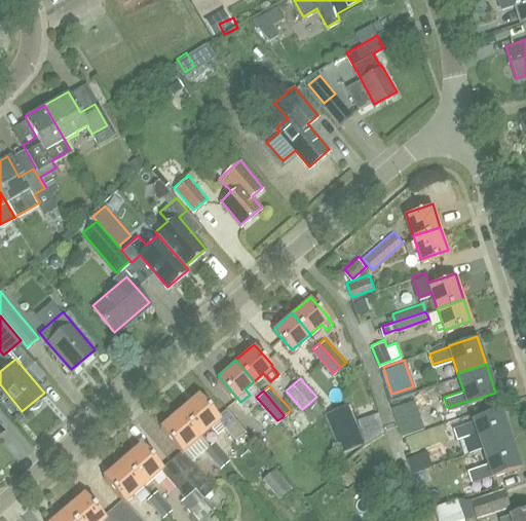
[(198,392),(180,408),(201,434),(211,425),(217,432),(224,425),(235,438),(246,430),(226,407),(218,414),(198,392)]
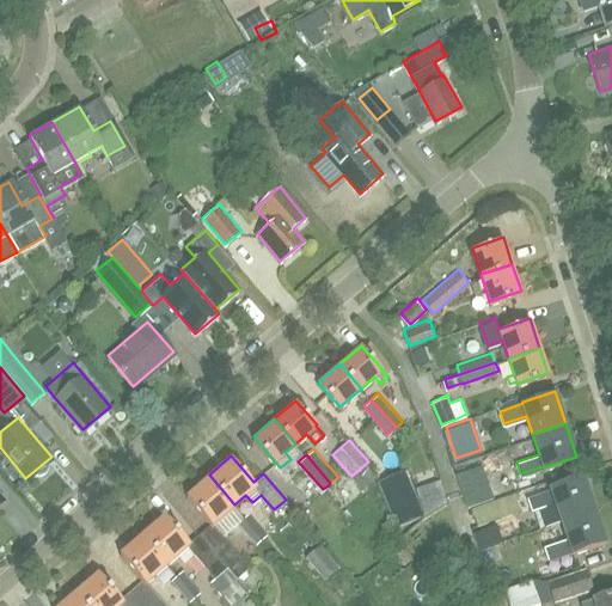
[(224,533),(238,521),(256,543),(262,538),(244,515),(234,505),(209,475),(187,494),(212,524),(214,521),(224,533)]
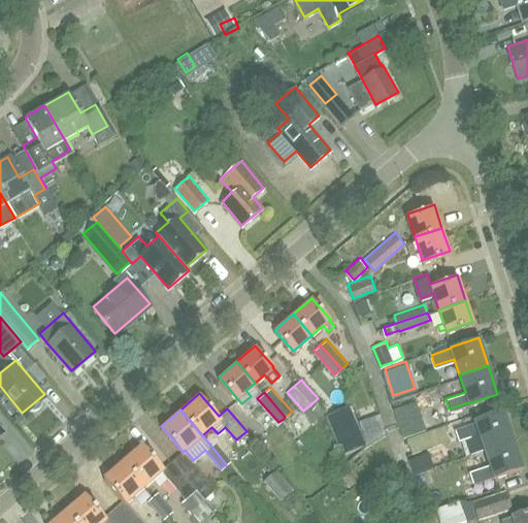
[(483,447),(512,437),(502,410),(473,419),(474,421),(455,428),(459,437),(477,431),(483,447)]
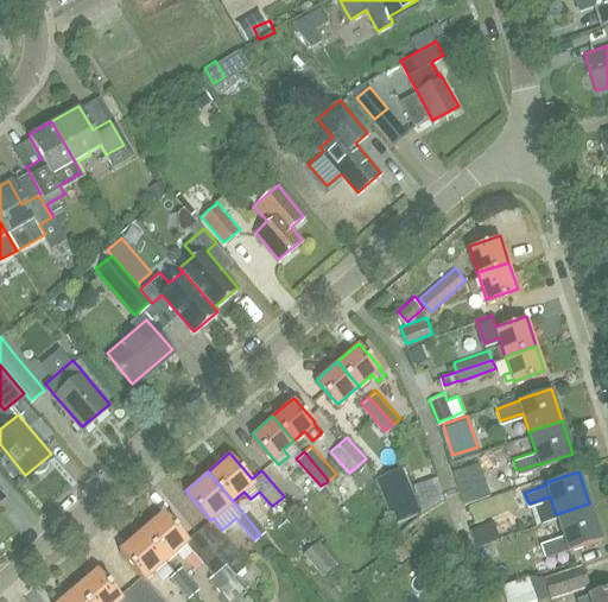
[(422,508),(442,495),(436,474),(412,482),(422,508)]
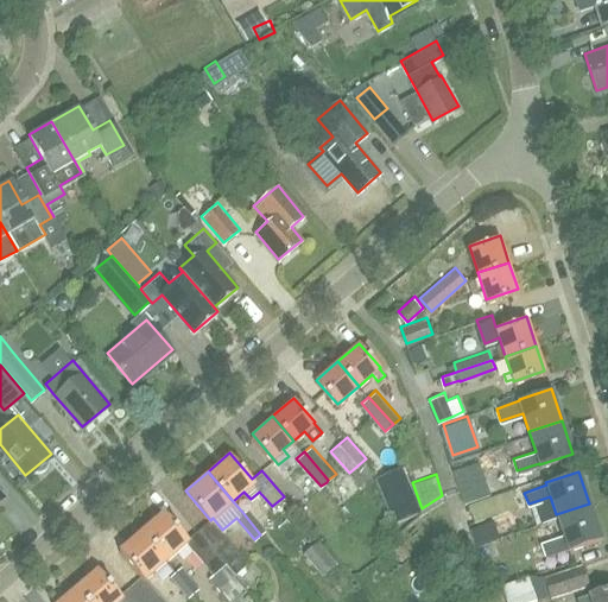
[(394,520),(420,509),(409,481),(382,492),(394,520)]
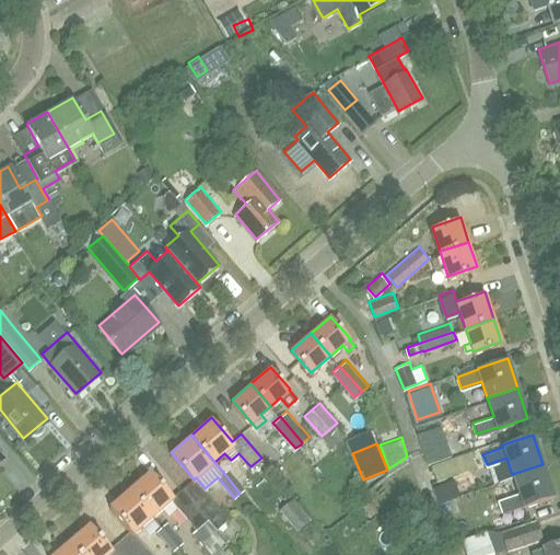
[(480,454),(442,464),(446,481),(485,470),(480,454)]
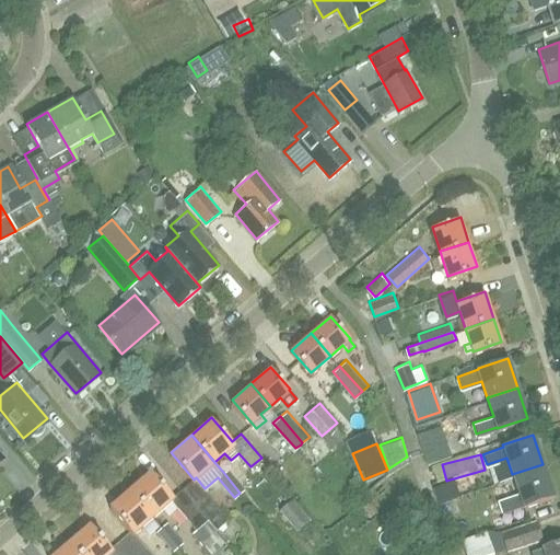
[(281,462),(291,477),(303,470),(293,455),(281,462)]
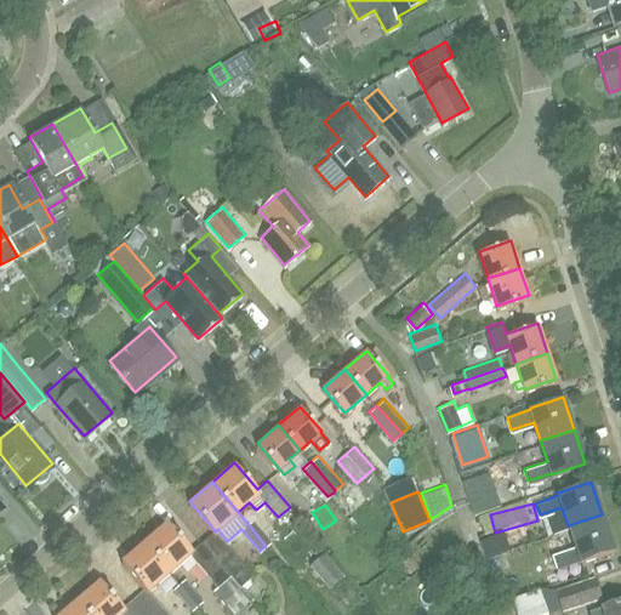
[(602,514),(568,525),(575,546),(552,553),(556,564),(579,557),(580,558),(613,547),(602,514)]
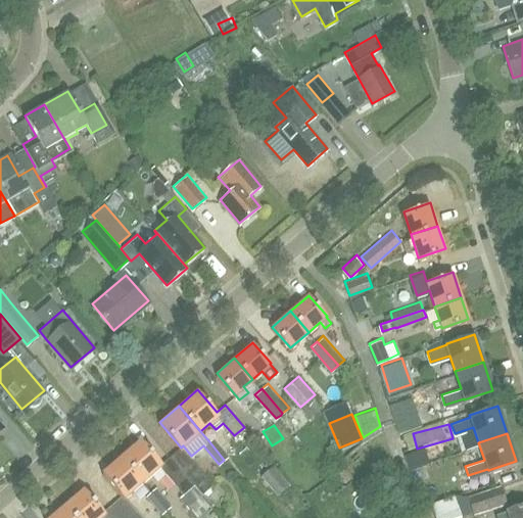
[(208,440),(224,460),(229,456),(214,437),(208,440)]
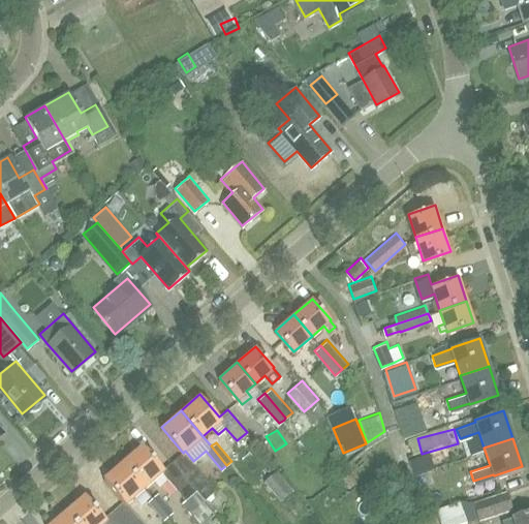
[(143,443),(123,460),(145,486),(164,468),(143,443)]
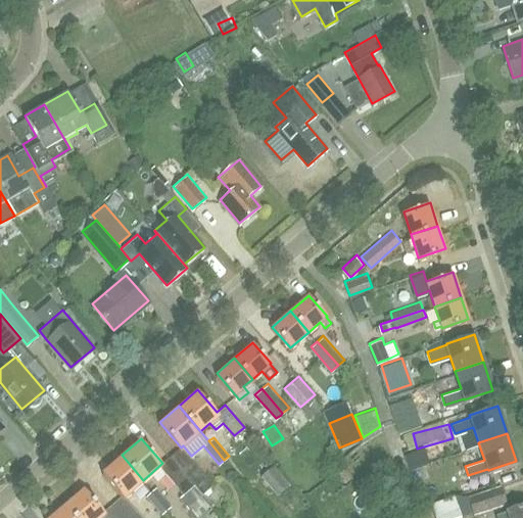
[(126,496),(143,480),(122,455),(102,471),(122,493),(125,497),(126,496)]
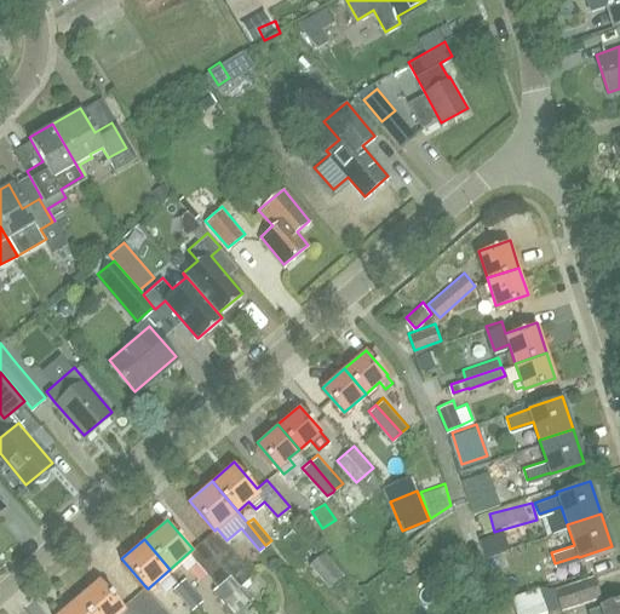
[(230,571),(229,573),(239,584),(253,571),(234,549),(220,560),(230,571)]
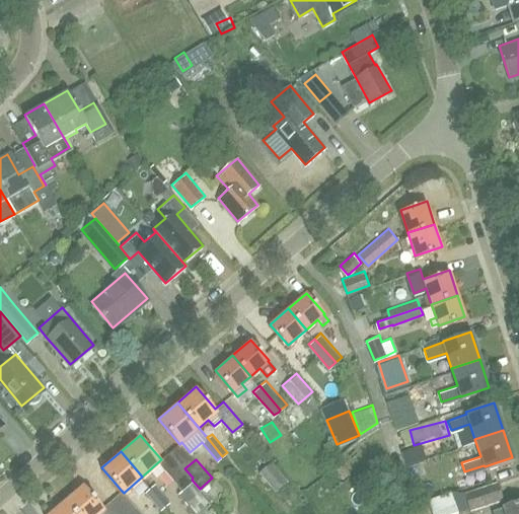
[(275,489),(287,479),(272,459),(260,470),(275,489)]
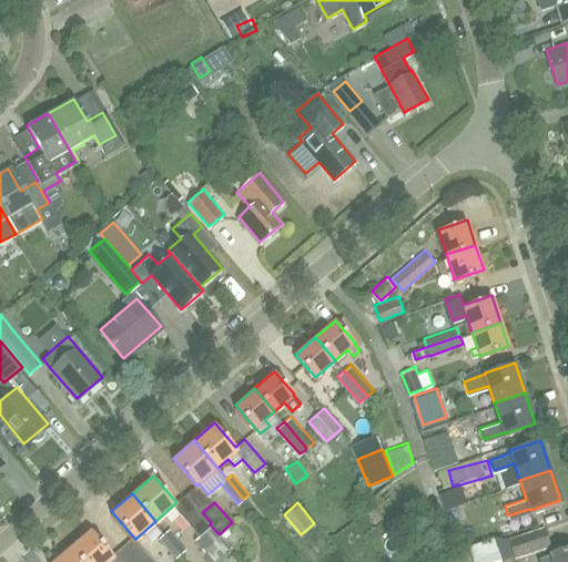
[(392,518),(392,519),(398,530),(417,519),(411,508),(392,518)]
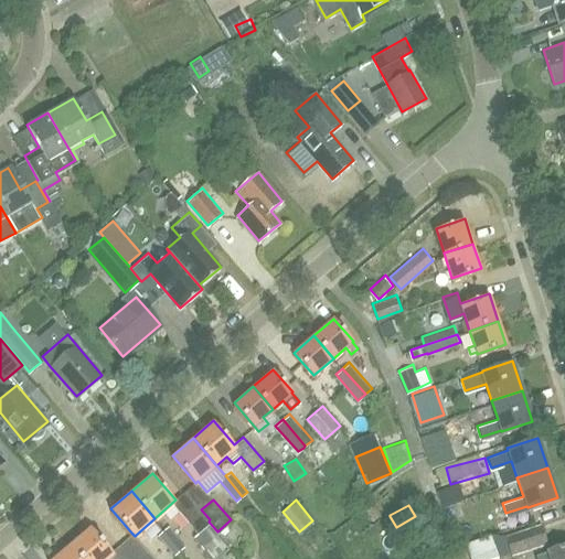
[(227,543),(217,531),(209,522),(199,530),(195,534),(217,558),(226,551),(223,547),(227,543)]
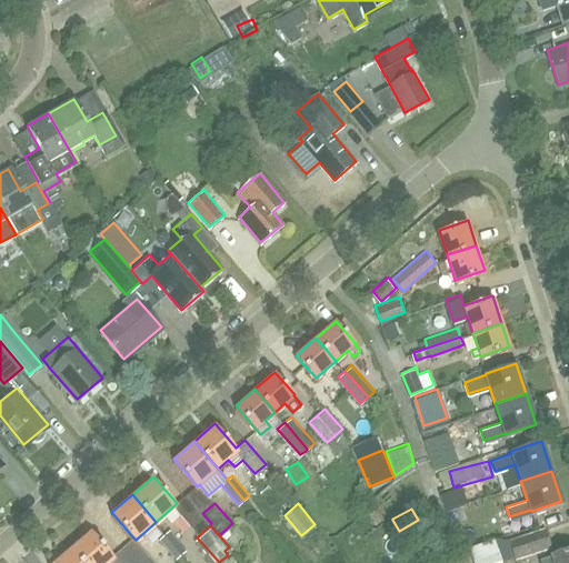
[(509,538),(497,542),(496,538),(470,546),(475,562),(502,562),(502,560),(515,555),(516,558),(552,545),(546,525),(509,538)]
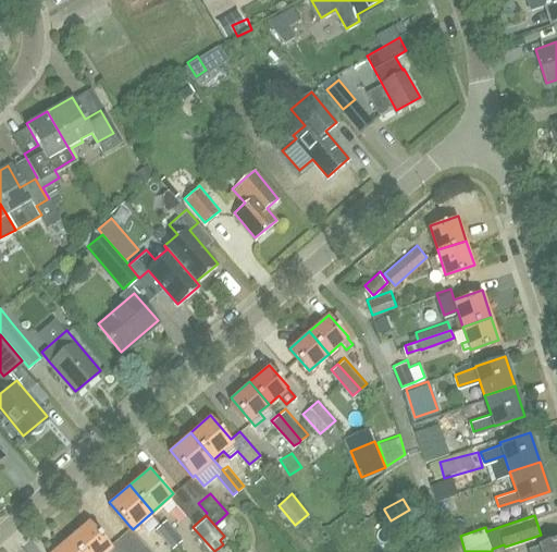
[(556,516),(540,523),(545,541),(556,537),(556,516)]
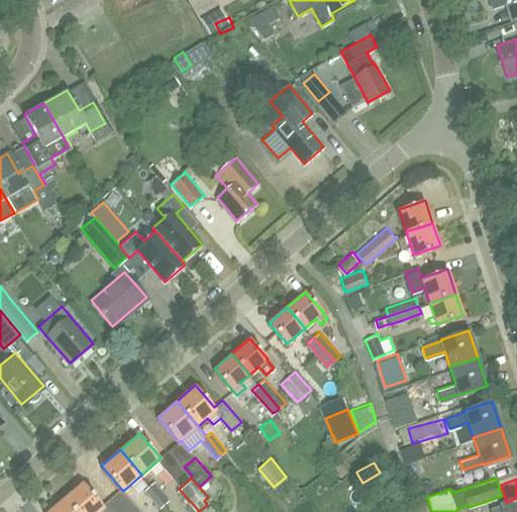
[(149,485),(166,502),(170,499),(154,481),(149,485)]
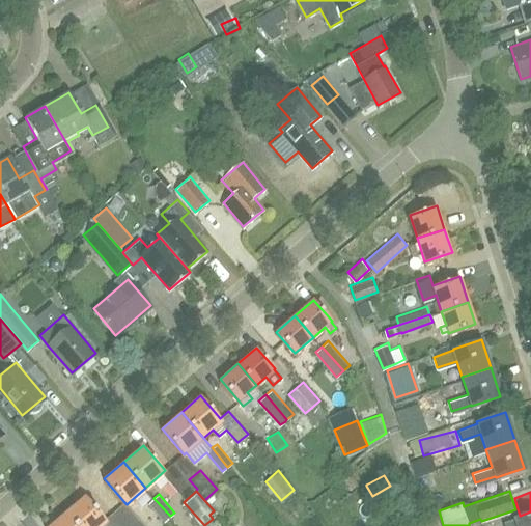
[(77,525),(107,525),(105,523),(107,521),(105,518),(85,495),(65,511),(77,525)]
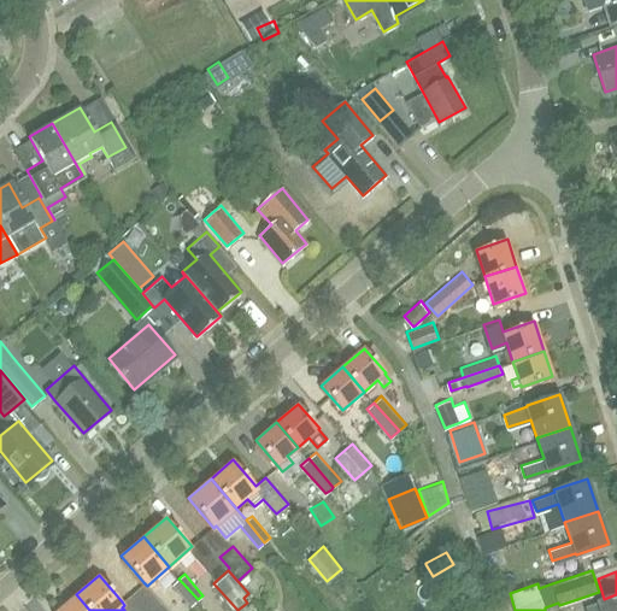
[(198,599),(178,579),(174,583),(192,605),(198,599)]
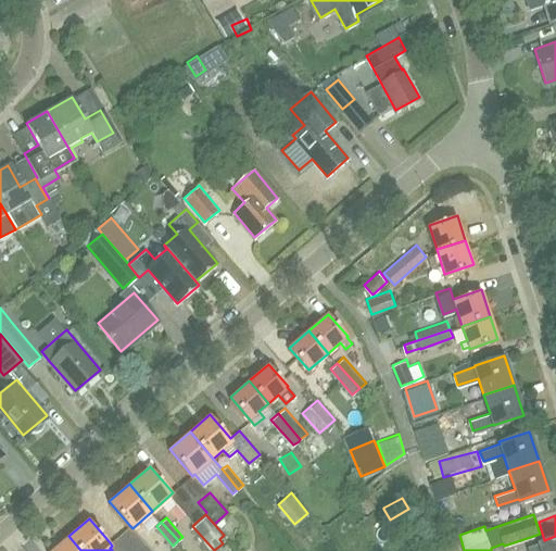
[(80,550),(68,536),(51,550),(80,550)]
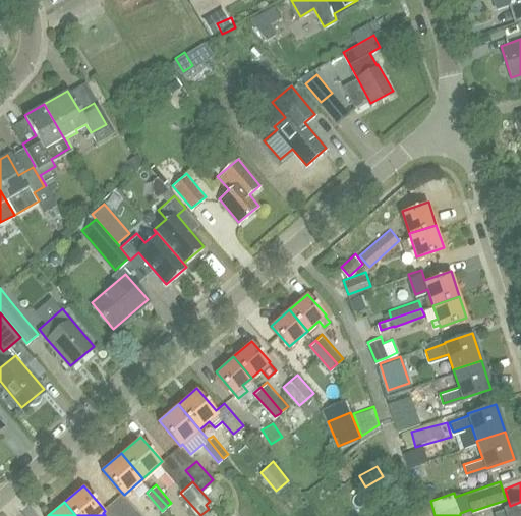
[(520,515),(520,502),(494,512),(495,515),(520,515)]
